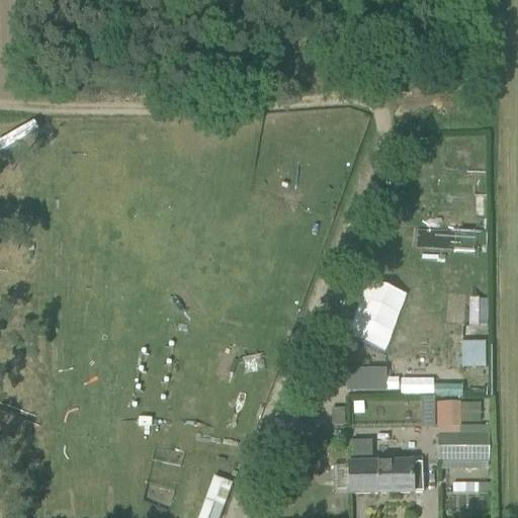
[(461,369),(486,369),(486,343),(461,343),(461,369)]
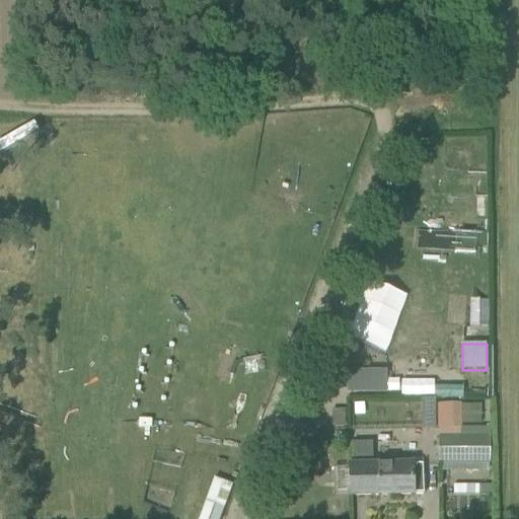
[(386,372),(348,372),(348,393),(386,393),(386,372)]
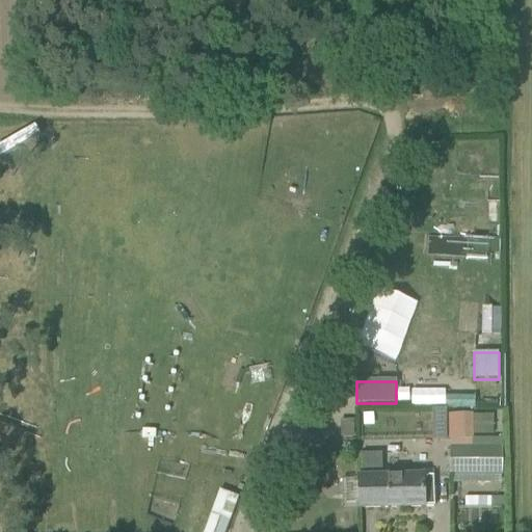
[(445,404),(445,389),(410,390),(411,405),(445,404)]
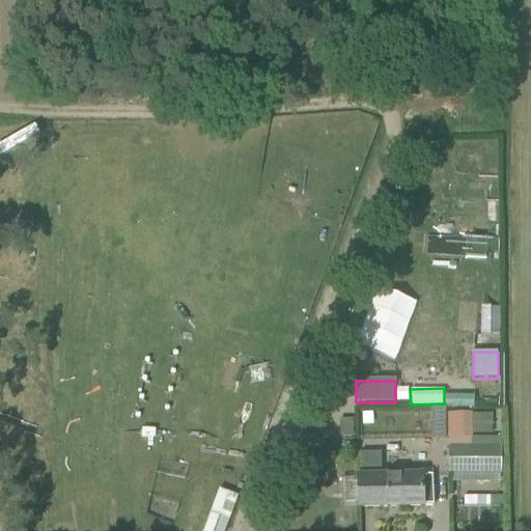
[(473,412),(448,413),(447,439),(473,438),(473,412)]
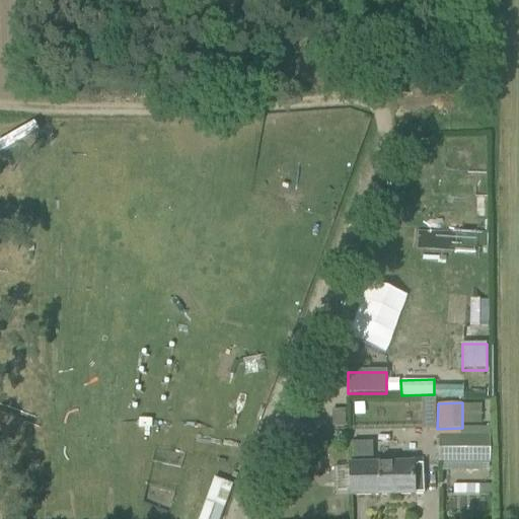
[(439,434),(439,462),(491,463),(492,433),(439,434)]
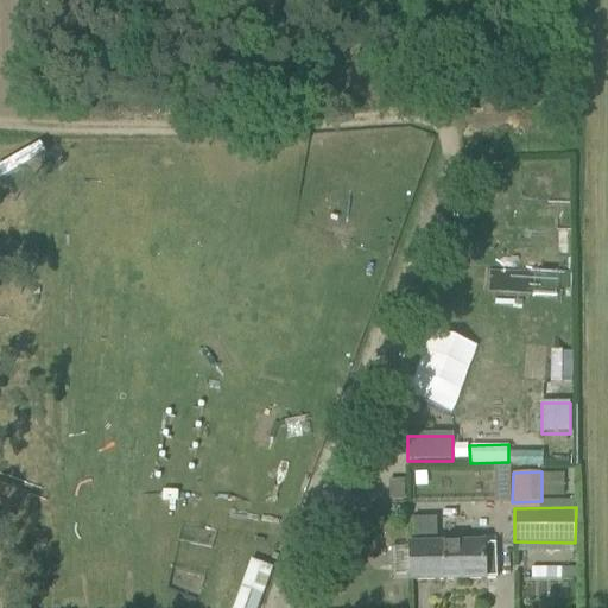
[(498,580),(496,545),(438,546),(437,519),(413,520),(415,546),(411,546),(411,582),(486,581),(486,580),(498,580)]
